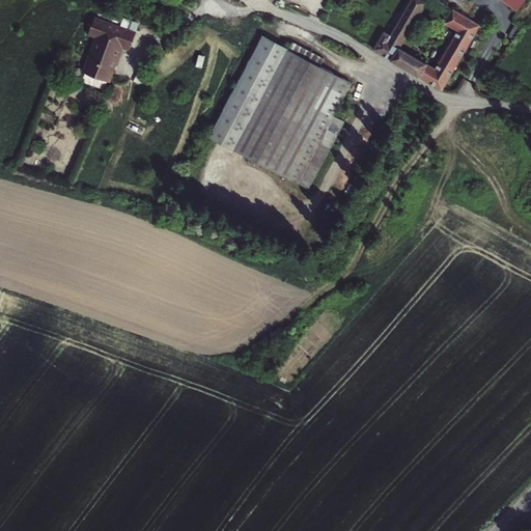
[(502,0),(516,10),(525,0),(410,0),(390,35),(384,32),(373,50),(419,77),(427,82),(442,89),(479,25),(453,8),(445,23),(457,30),(435,70),(426,64),(426,63),(399,48),(425,0),(436,0),(442,3),(444,0),(502,0)]
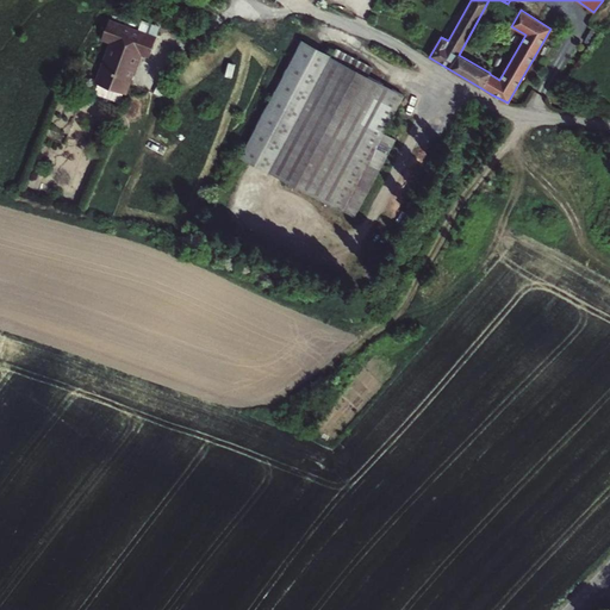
[(124,93),(139,54),(148,57),(155,36),(110,20),(101,41),(111,44),(95,83),(124,93)]
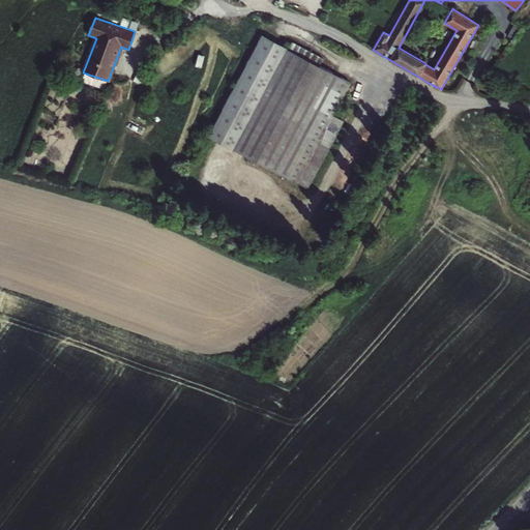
[(125,18),(122,24),(137,30),(140,24),(125,18)]
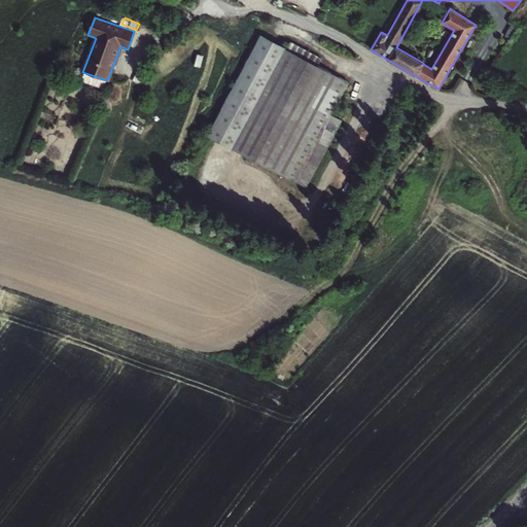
[(233,148),(294,181),(330,114),(348,81),(317,65),(320,59),(290,42),(286,48),(261,35),(208,135),(233,148)]
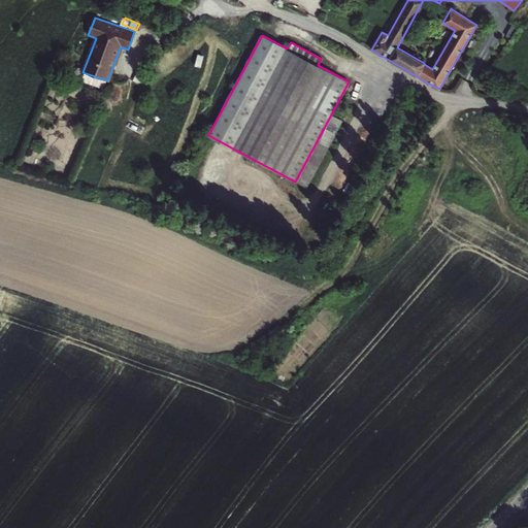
[(342,121),(331,114),(295,182),(307,188),(342,121)]
